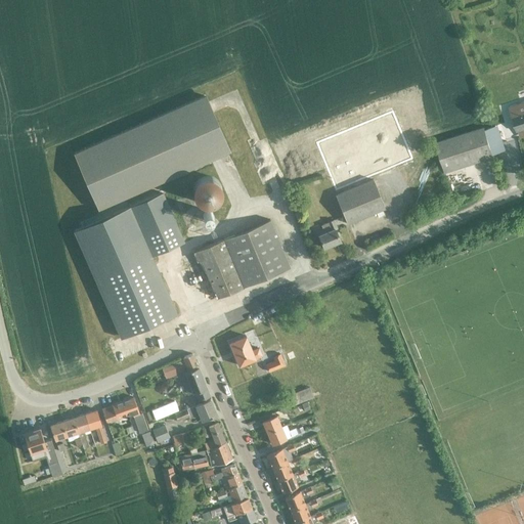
[(306,128),(301,126),(321,174),(409,143),(388,93),(306,128)]
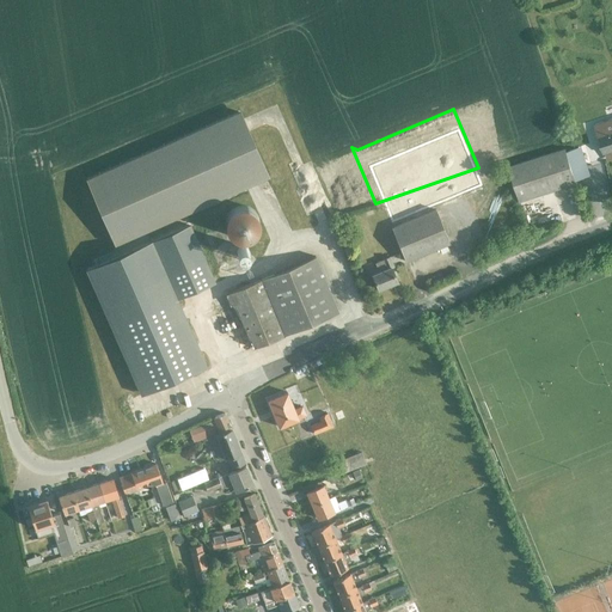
[(86,178),(115,244),(268,177),(239,111),(86,178)]
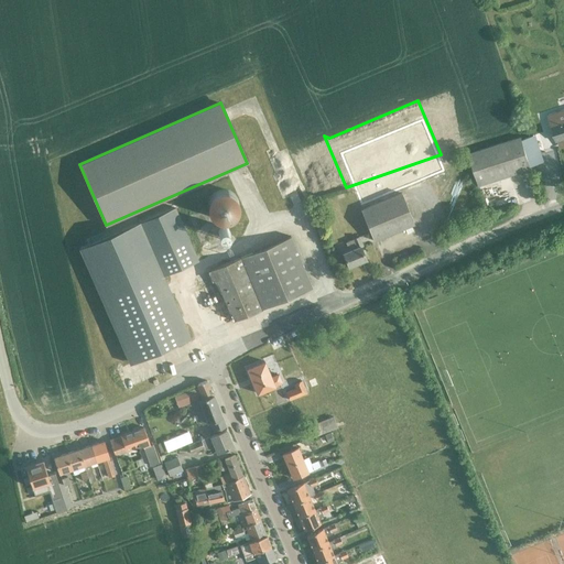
[(556,141),(563,138),(563,109),(548,116),(551,126),(556,141)]
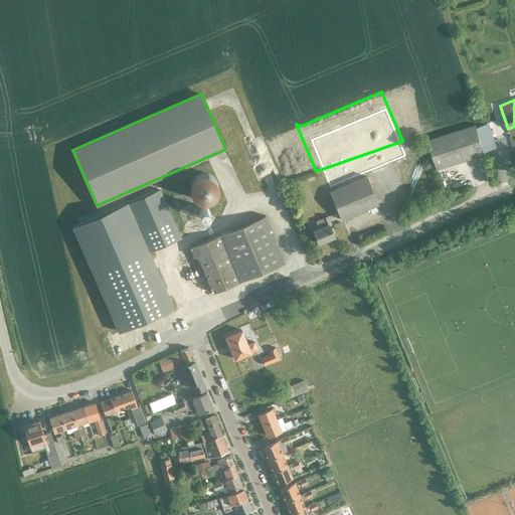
[(489,124),(476,128),(482,144),(494,140),(489,124)]
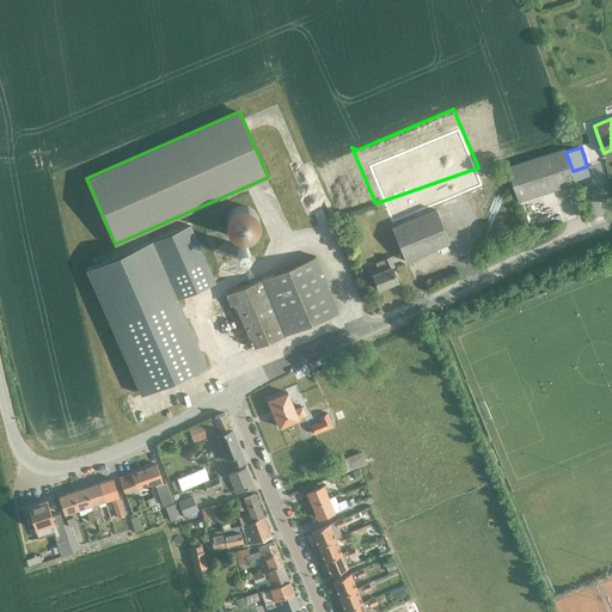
[(519,202),(576,183),(573,171),(565,152),(565,150),(508,167),(519,202)]
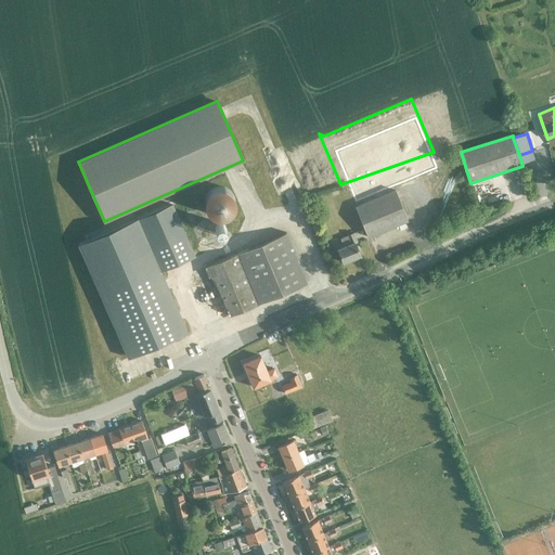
[(230,203),(230,201),(230,197),(229,195),(228,193),(226,191),(222,189),(219,188),(217,188),(215,188),(211,188),(207,191),(206,192),(204,195),(204,197),(203,201),(204,203),(204,205),(205,207),(207,209),(209,211),(211,213),(214,214),(216,214),(219,214),(221,213),(223,211),(226,210),(229,206),(230,203)]
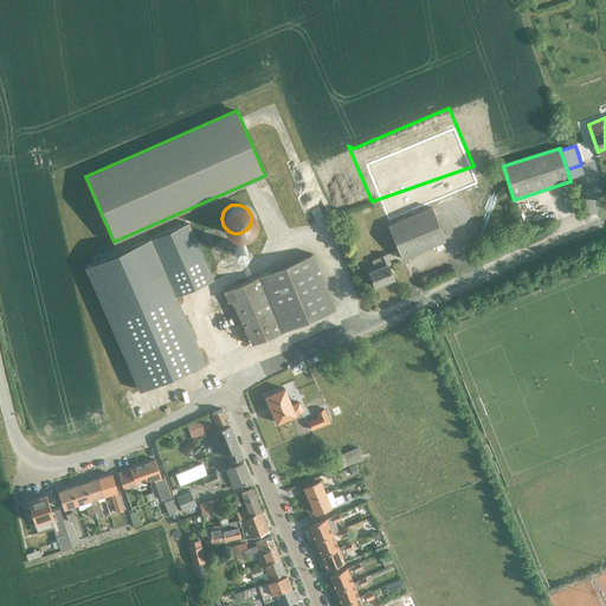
[(401,259),(445,240),(431,207),(387,226),(401,259)]
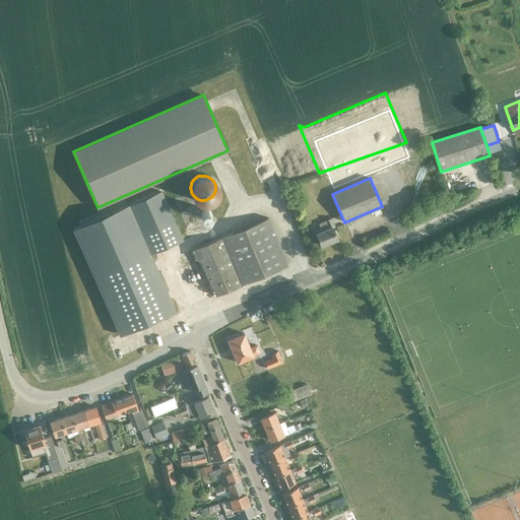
[(160,192),(74,230),(120,334),(174,311),(149,254),(182,239),(160,192)]
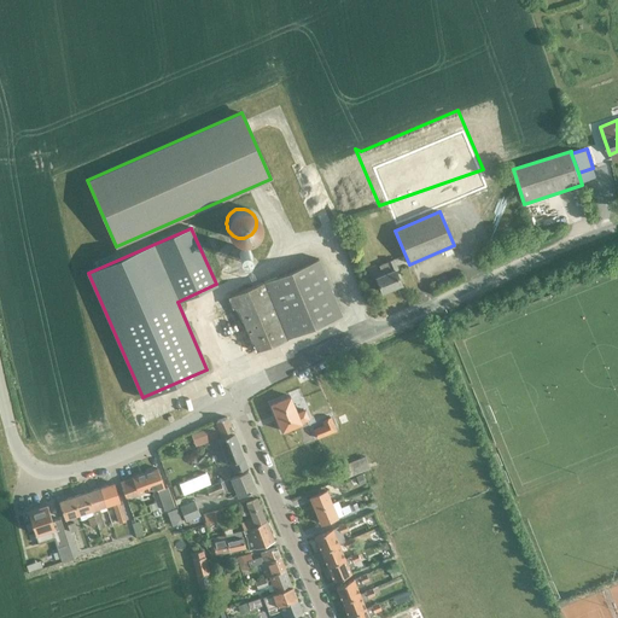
[(232,250),(233,246),(232,242),(231,239),(227,237),(223,237),(220,238),(216,239),(215,243),(214,246),(215,249),(216,252),(217,254),(220,255),(223,255),(227,255),(229,252),(232,250)]
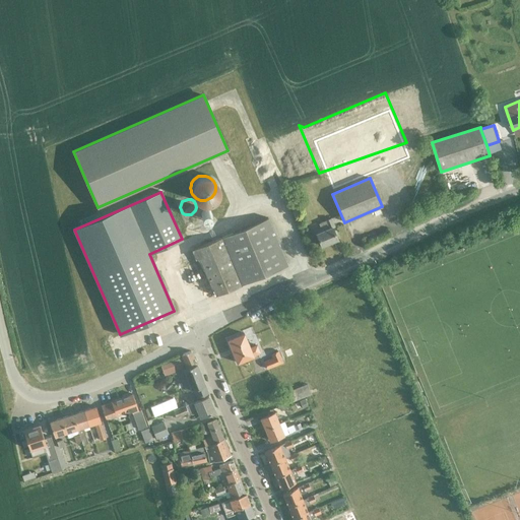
[(233,233),(195,249),(197,253),(214,296),(287,265),(267,218),(233,233)]
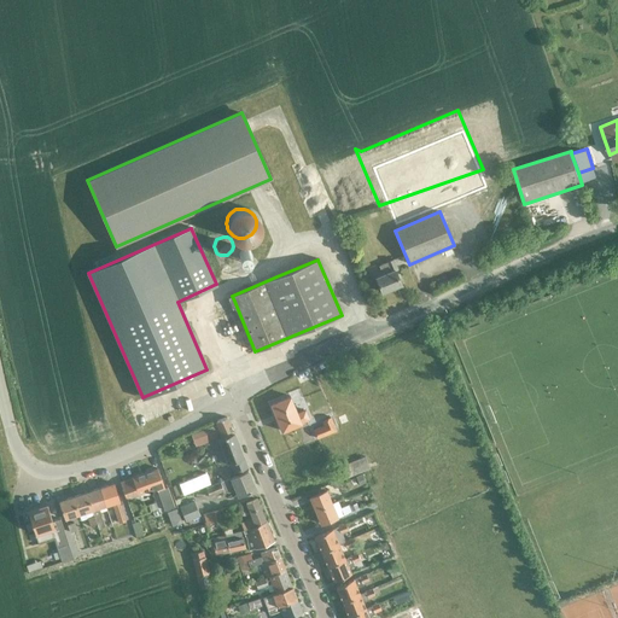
[(383,292),(401,285),(395,270),(397,269),(394,260),(379,266),(383,275),(377,278),(383,292)]
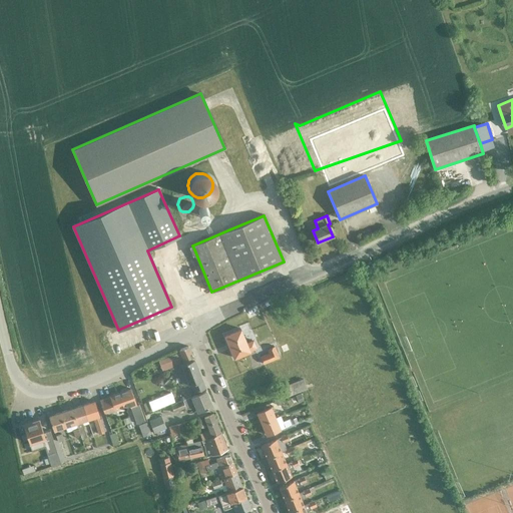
[(200,228),(201,225),(201,222),(199,219),(198,218),(196,217),(194,217),(191,217),(188,219),(186,221),(186,224),(186,227),(188,230),(190,232),(193,232),(196,232),(199,230),(200,228)]
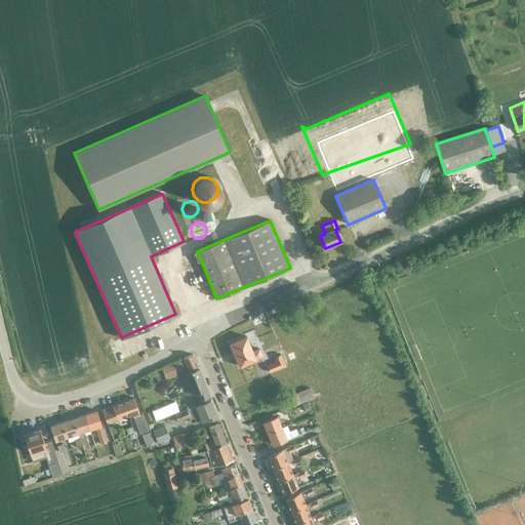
[(246,336),(230,344),(233,352),(236,359),(236,358),(239,366),(255,360),(255,359),(261,356),(258,349),(252,352),(246,336)]
